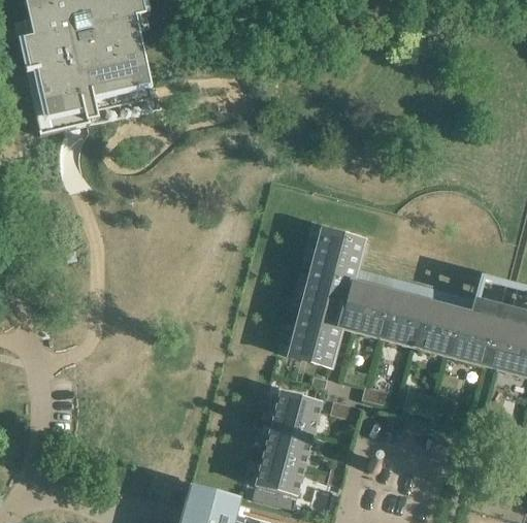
[(25,0),(29,17),(17,20),(18,23),(18,24),(19,23),(21,36),(18,37),(19,37),(19,40),(20,40),(26,69),(29,85),(39,130),(39,134),(64,128),(65,128),(87,123),(88,123),(90,123),(89,119),(99,117),(97,108),(95,100),(151,88),(152,88),(137,26),(136,26),(134,14),(150,10),(149,7),(146,0),(25,0)]
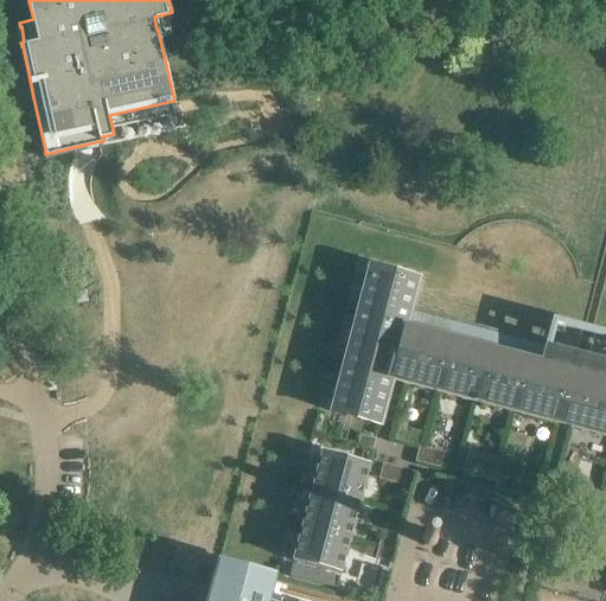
[(369,257),(359,255),(333,352),(343,355),(369,257)]
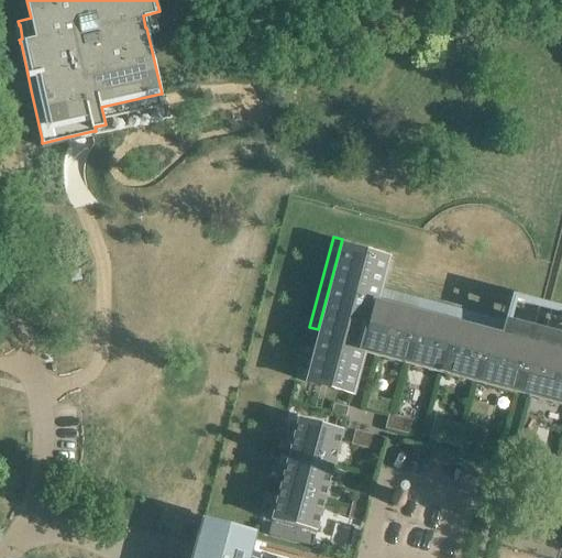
[(319,338),(308,378),(352,390),(363,349),(370,324),(376,297),(379,285),(387,256),(343,245),(333,286),(326,312),(319,338)]
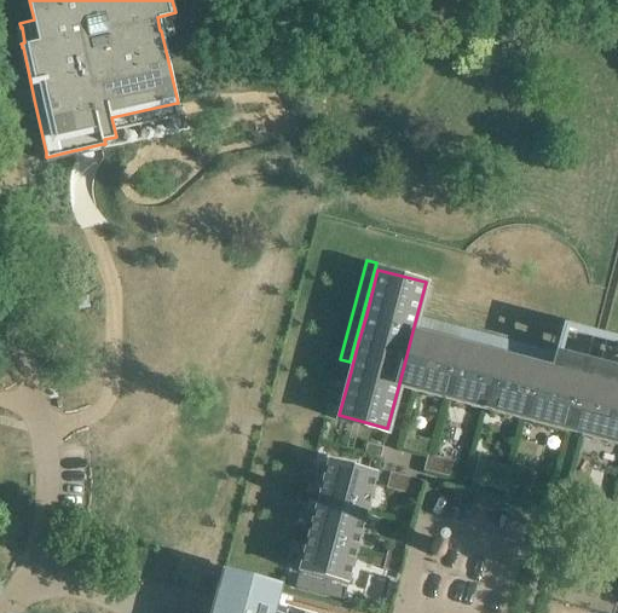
[(617,366),(598,360),(585,358),(417,313),(414,327),(406,356),(399,383),(569,428),(579,431),(617,440),(617,366)]
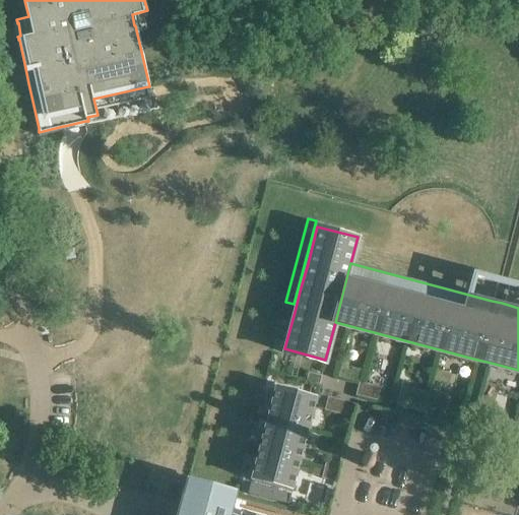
[(309,368),(307,377),(320,381),(322,372),(309,368)]
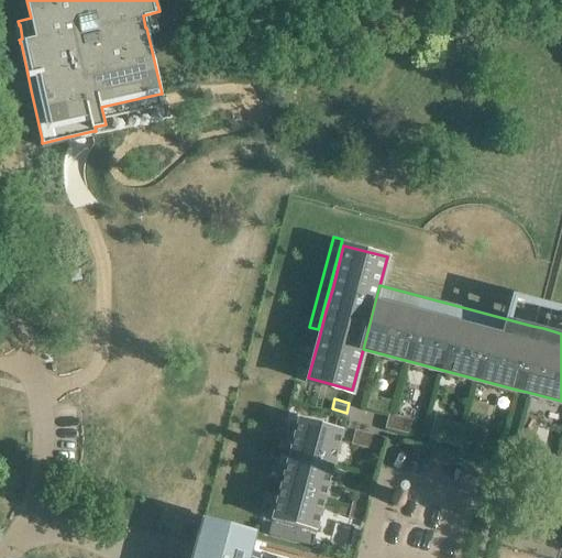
[(389,409),(385,424),(409,429),(412,415),(389,409)]
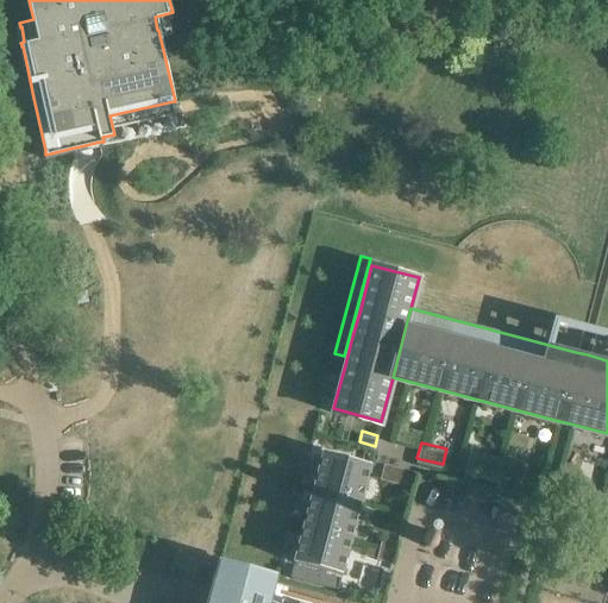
[(323,451),(314,484),(362,496),(371,463),(323,451)]
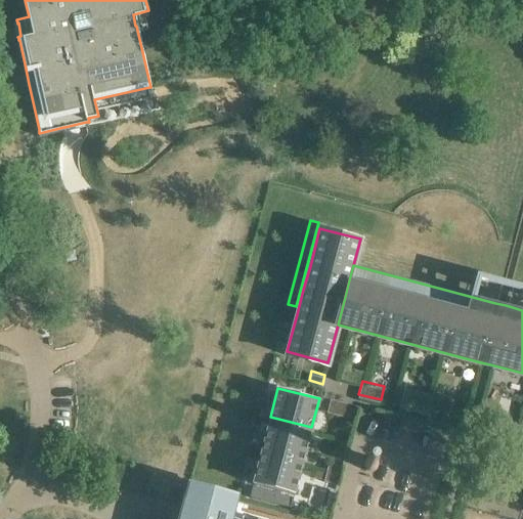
[(331,395),(328,408),(354,416),(358,402),(331,395)]
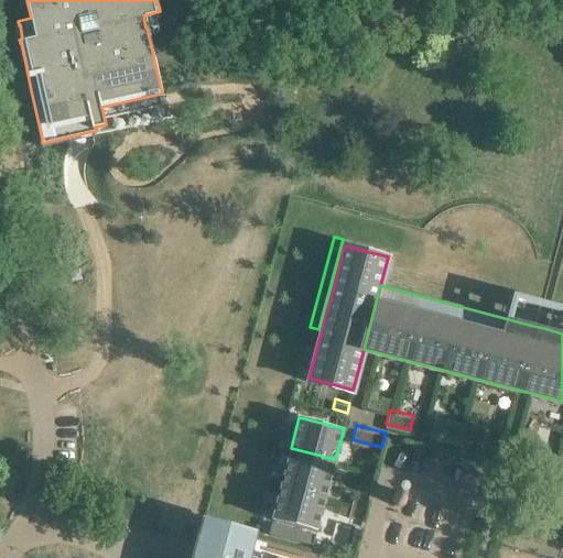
[(452,425),(448,440),(468,445),(472,430),(452,425)]
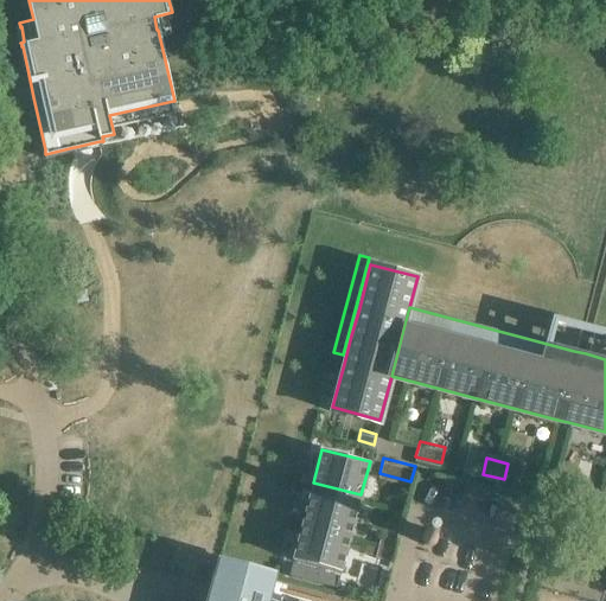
[(313,483),(303,523),(350,535),(361,494),(313,483)]
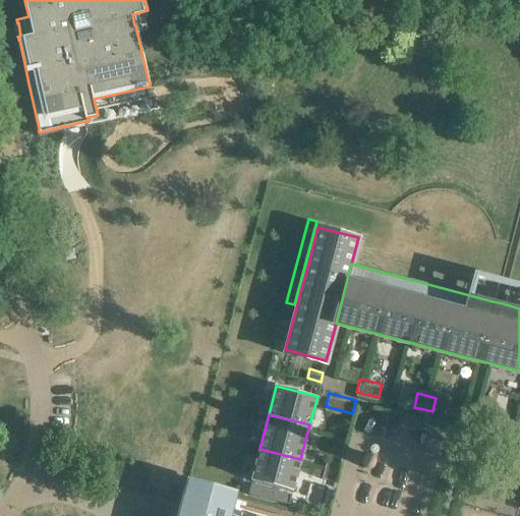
[(519,419),(507,416),(504,430),(519,435),(519,419)]
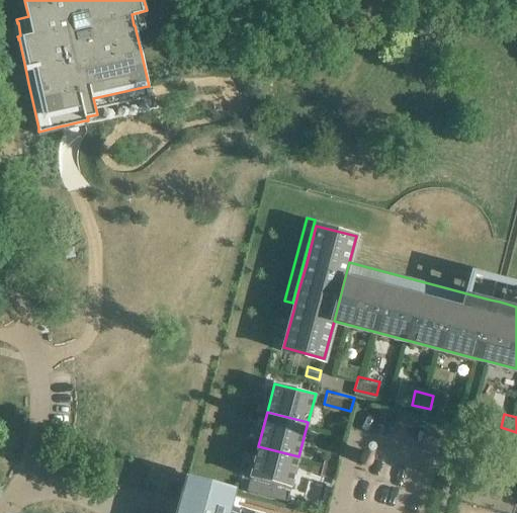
[(258,446),(250,475),(291,485),(298,456),(258,446)]
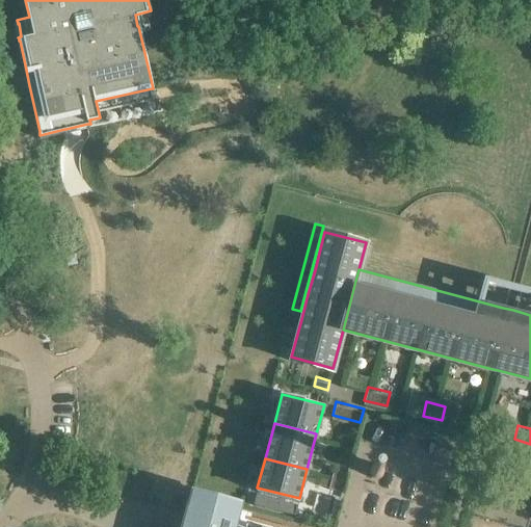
[(297,526),(238,511),(240,502),(192,490),(187,508),(187,510),(185,517),(182,526),(297,526)]
